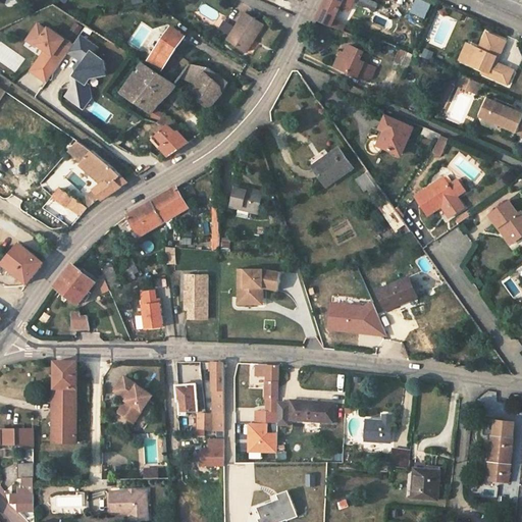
[(326,0),(317,20),(331,28),(340,31),(343,24),(334,20),(342,5),(345,6),(349,0),(326,0)]
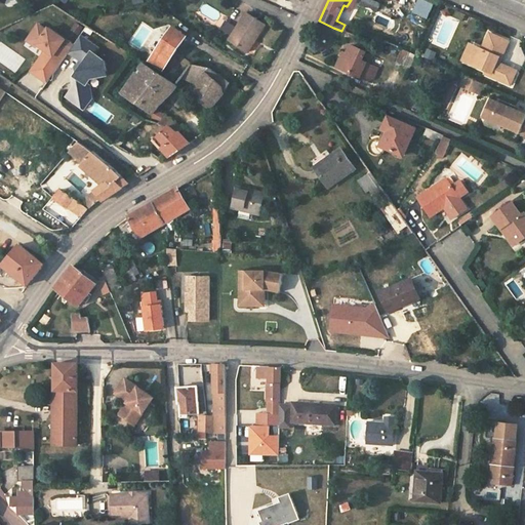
[(378,12),(378,10),(381,4),(371,0),(363,0),(362,4),(378,12)]
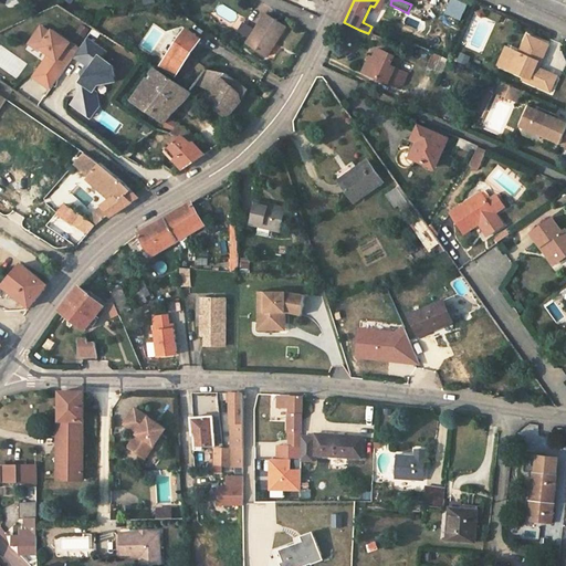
[(465,4),(454,0),(450,0),(446,13),(460,19),(465,4)]
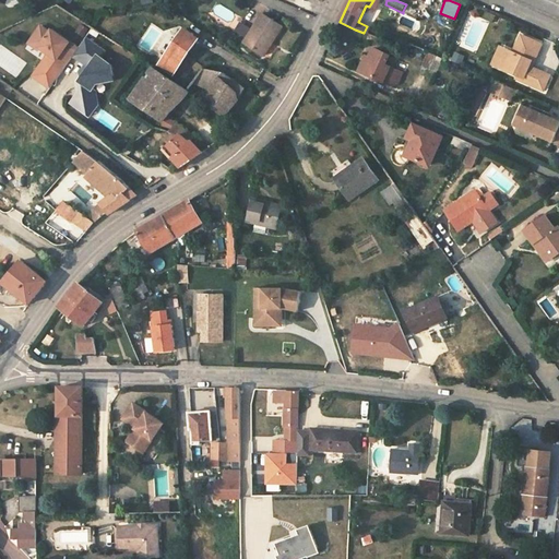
[(245,44),(264,56),(283,27),(263,14),(245,44)]
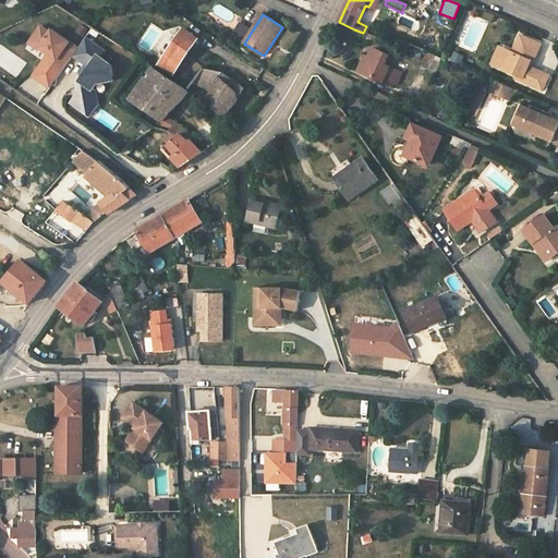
[(92,117),(106,89),(109,91),(122,65),(105,57),(109,49),(88,38),(84,46),(43,24),(31,47),(46,55),(34,79),(55,91),(58,84),(75,93),(69,105),(92,117)]
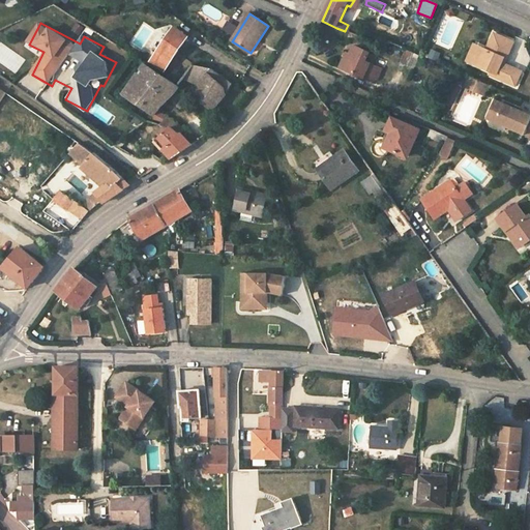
[(152,62),(165,71),(189,37),(176,28),(152,62)]
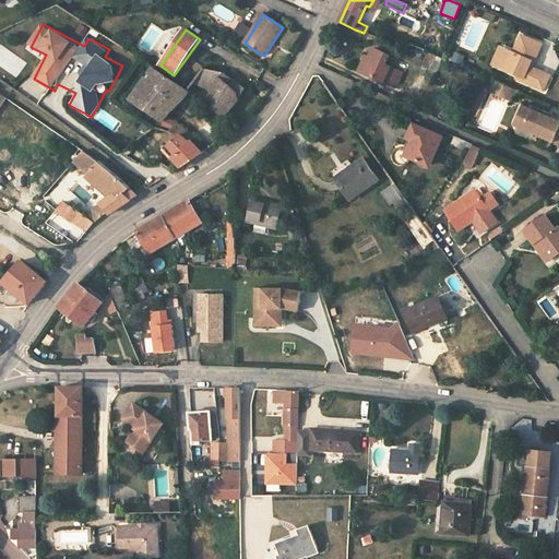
[(507,51),(500,68),(519,75),(518,79),(544,91),(550,76),(532,68),(530,67),(532,62),(534,62),(542,45),(522,36),(514,54),(507,51)]
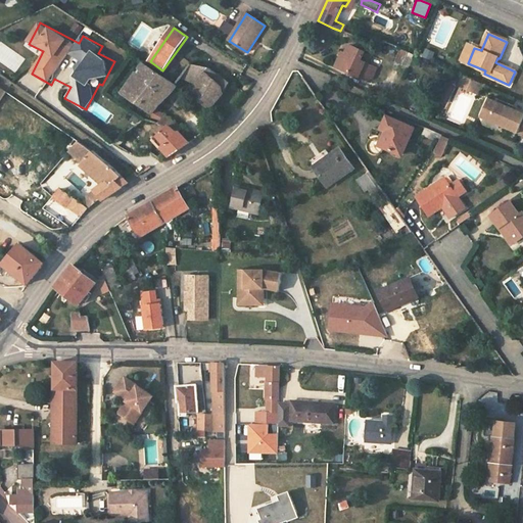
[(371,56),(349,46),(345,54),(342,53),(336,66),(367,81),(372,79),(377,68),(368,64),(371,56)]
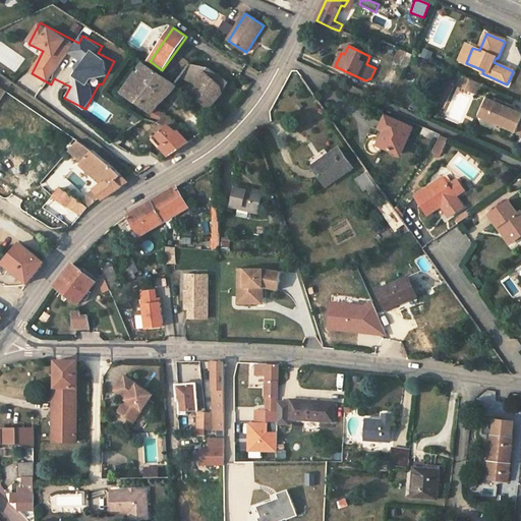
[(472,48),(466,46),(460,60),(466,63),(472,48)]
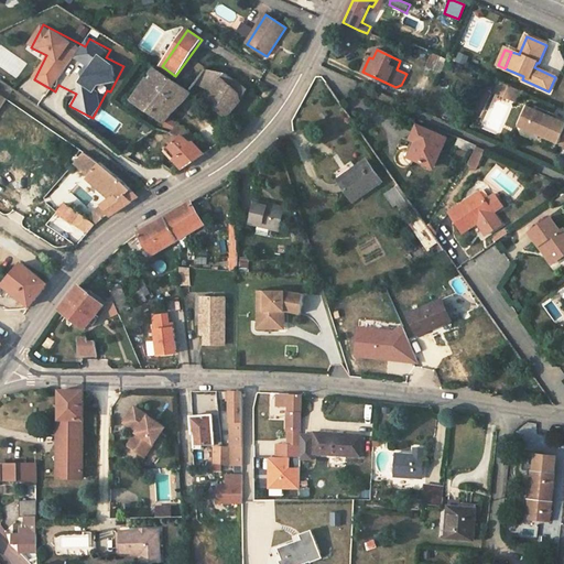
[(456,62),(466,66),(470,56),(461,52),(456,62)]
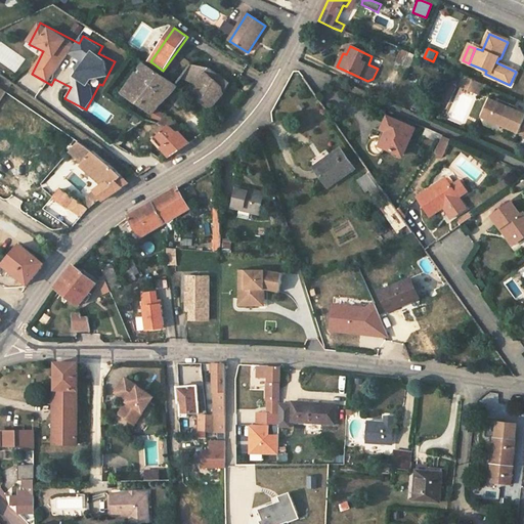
[(396,62),(403,66),(408,52),(401,49),(396,62)]
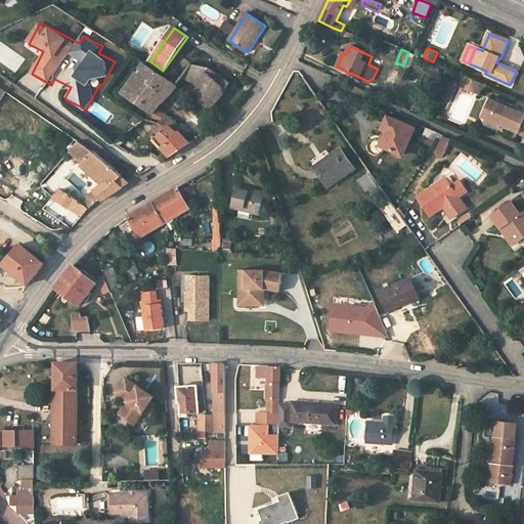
[(122,94),(151,115),(150,118),(162,122),(165,116),(157,110),(161,105),(158,103),(169,88),(174,92),(178,86),(144,63),(122,94)]
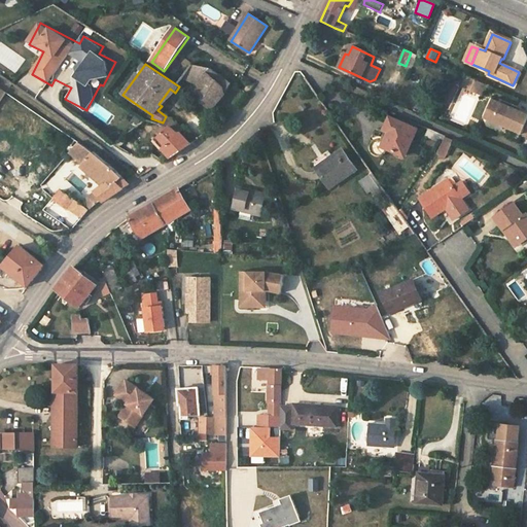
[(233,83),(211,69),(202,80),(195,97),(213,110),(224,96),(233,83)]
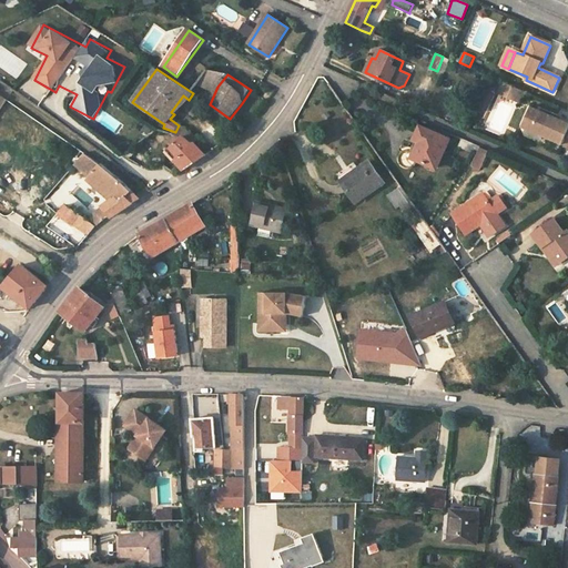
[(521,91),(501,82),(497,93),(517,102),(521,91)]
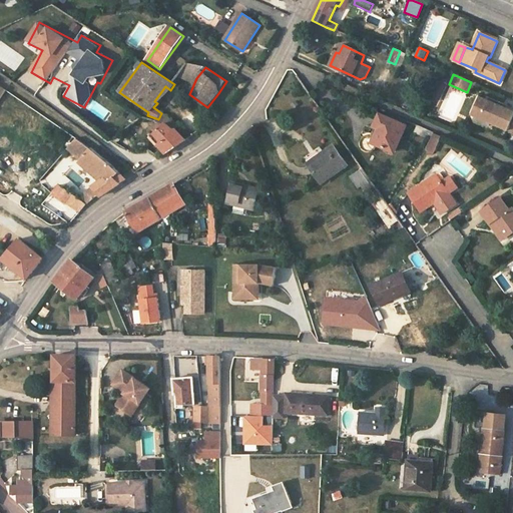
[(154,101),(157,103),(170,90),(165,86),(154,101)]
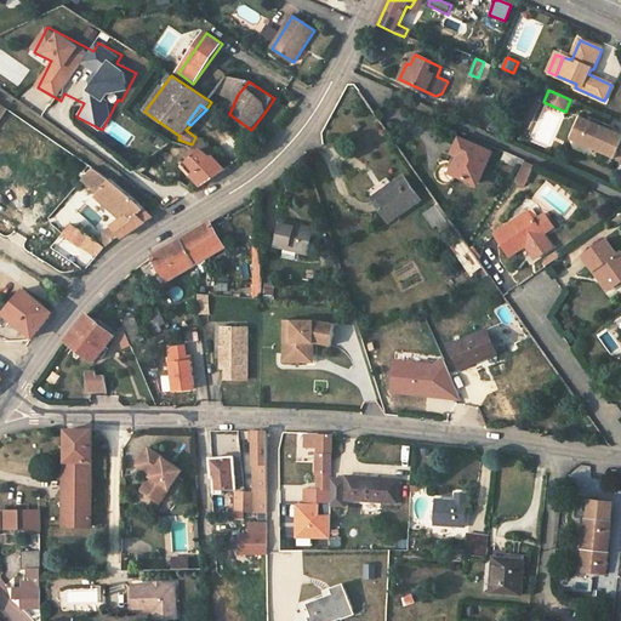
[(620,160),(620,134),(581,117),(576,129),(582,143),(620,160)]
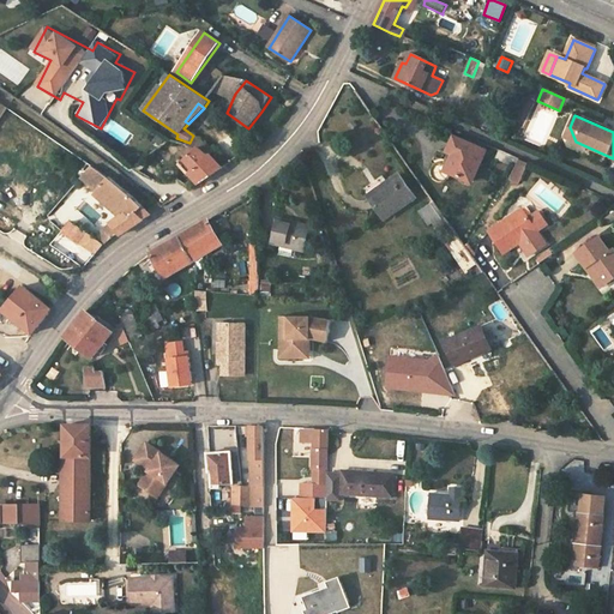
[(576,142),(570,127),(565,138),(576,142)]
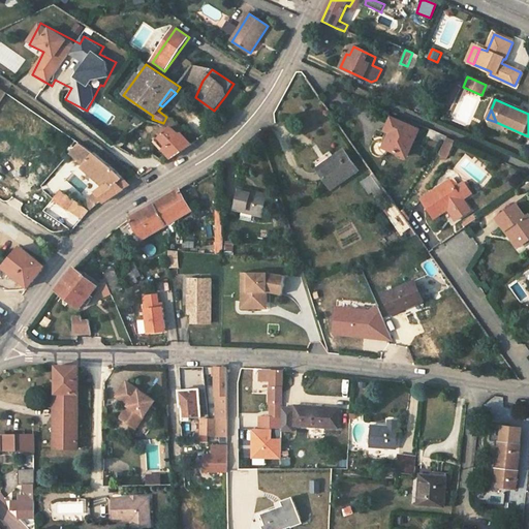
[(182,127),(166,117),(163,123),(161,126),(163,126),(170,129),(172,128),(180,134),(182,127)]
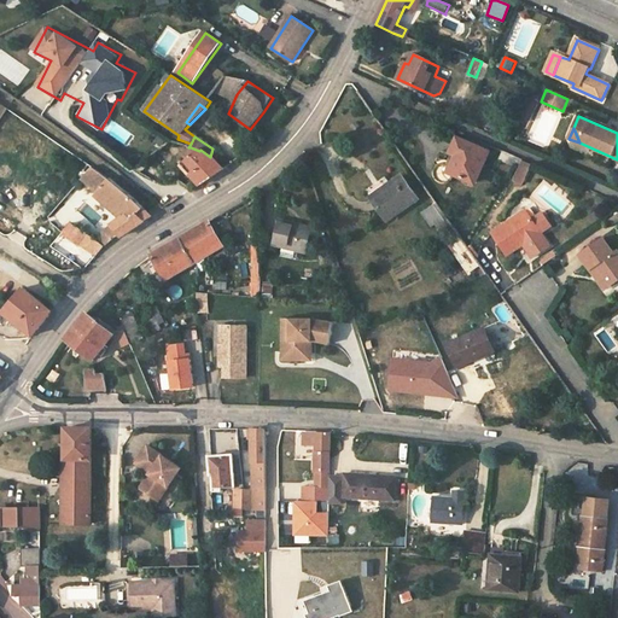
[(453,176),(454,174),(474,184),(489,153),(458,139),(452,152),(453,153),(448,165),(445,164),(442,164),(437,165),(435,169),(432,174),(433,179),(437,182),(439,185),(444,185),(447,184),(452,181),(453,176)]
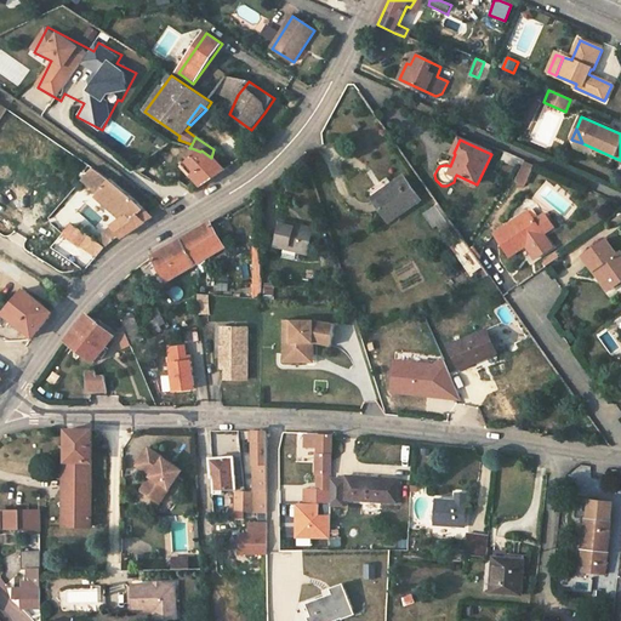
[(183,158),(188,163),(200,152),(192,148),(183,158)]
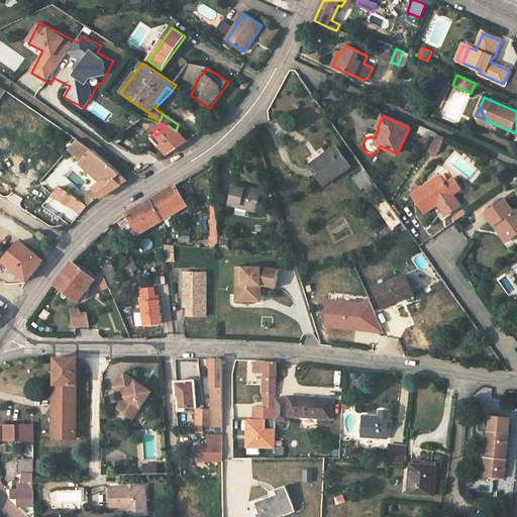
[(168,125),(167,126),(157,135),(152,138),(167,154),(187,140),(177,130),(176,131),(168,125)]
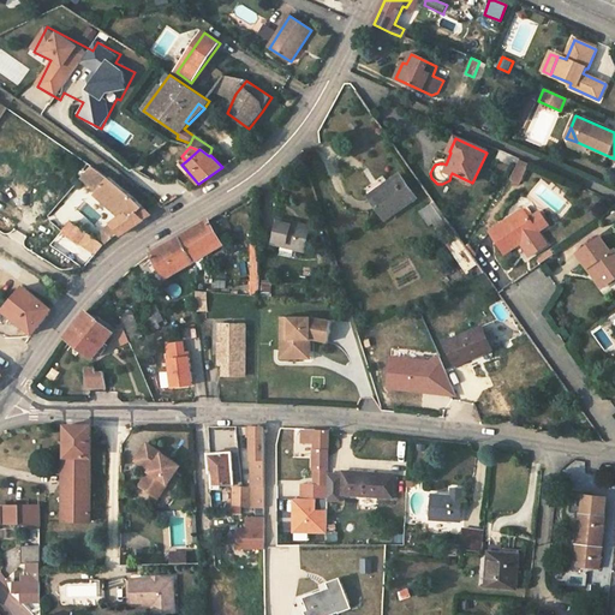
[(520,159),(502,151),(497,159),(517,167),(520,159)]
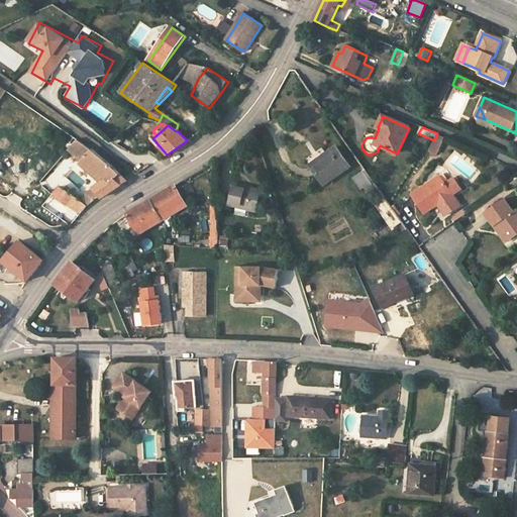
[(433,142),(429,150),(437,153),(441,145),(444,137),(437,133),(434,140),(433,142)]
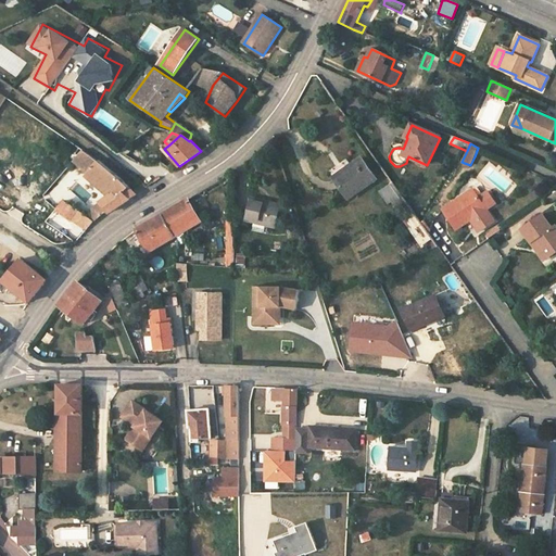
[(89,172),(99,162),(84,151),(75,163),(88,174),(89,172)]
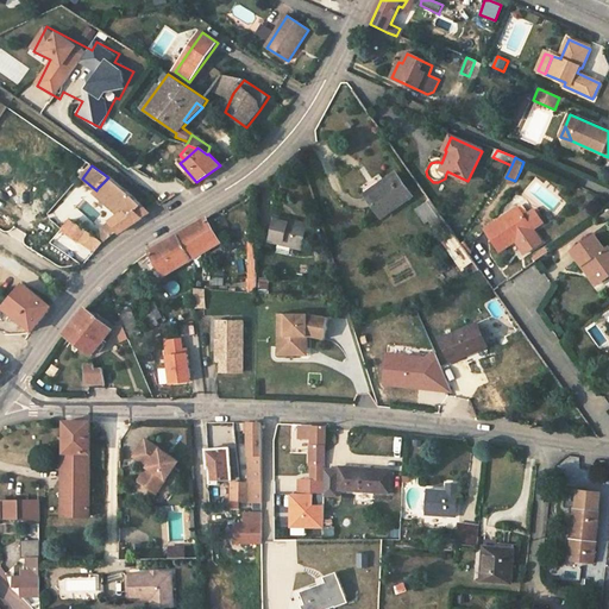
[(412,196),(396,174),(383,182),(384,183),(366,196),(381,218),(412,196)]
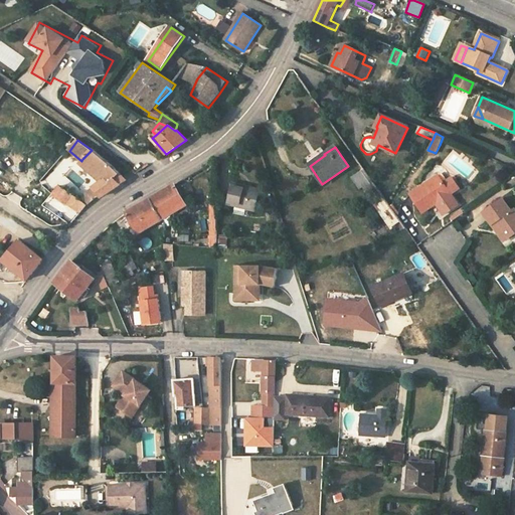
[(93,188),(101,197),(127,180),(92,149),(92,150),(82,159),(104,179),(100,182),(93,188)]
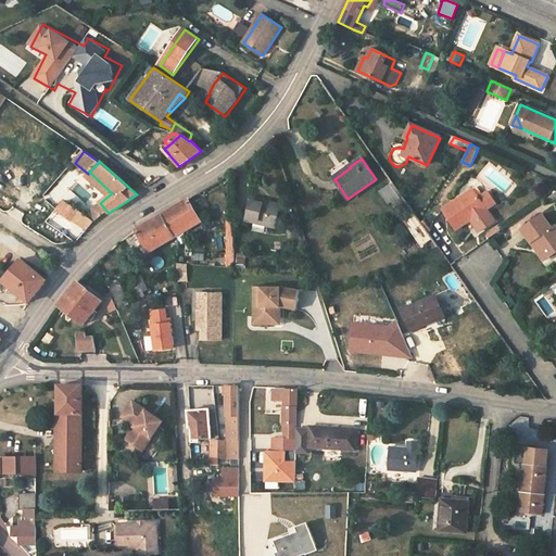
[(112,193),(89,172),(88,174),(86,176),(108,197),(112,193)]
